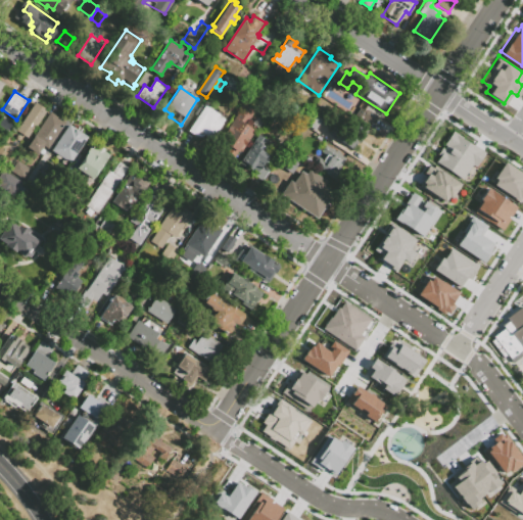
[(369,125),(376,113),(357,102),(350,113),(369,125)]
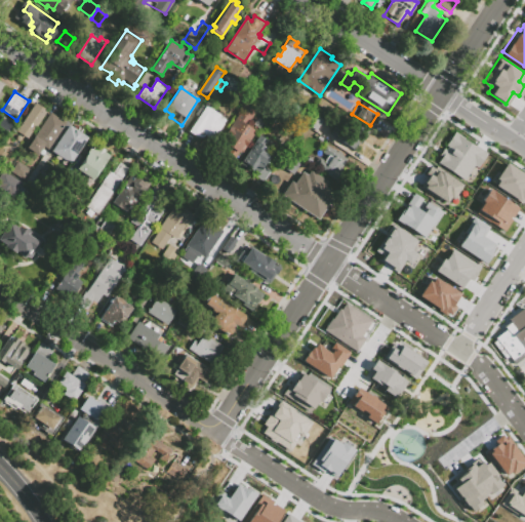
[(37,104),(47,111),(35,129),(33,128),(28,136),(18,130),(37,104)]
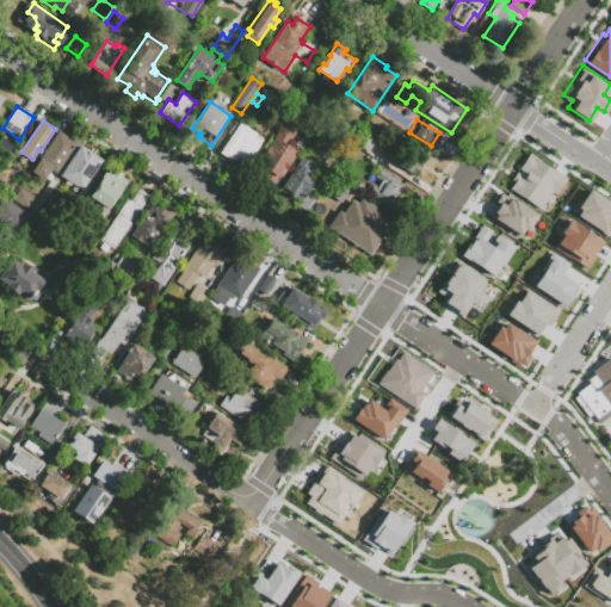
[(241,122),(257,134),(257,135),(264,140),(260,143),(261,144),(250,163),(239,158),(238,159),(236,159),(230,160),(221,153),(241,122)]
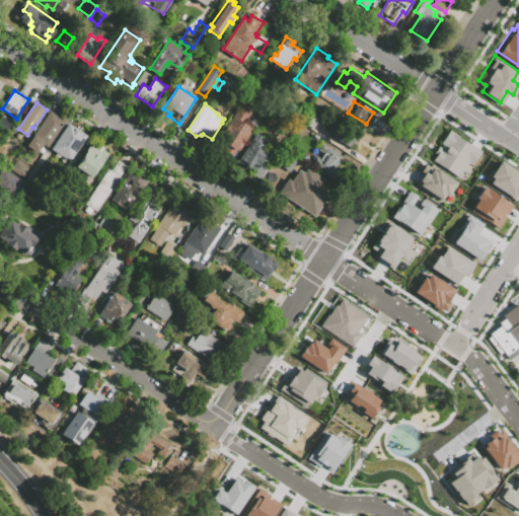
[(244,122),(254,129),(240,151),(233,146),(227,156),(217,149),(223,140),(220,138),(241,104),(251,111),(244,122)]
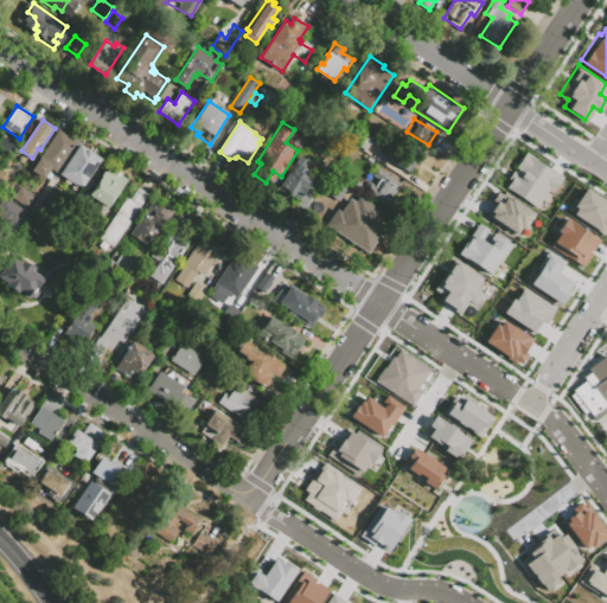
[(365,126),(377,134),(374,139),(375,139),(368,152),(355,143),(365,126)]
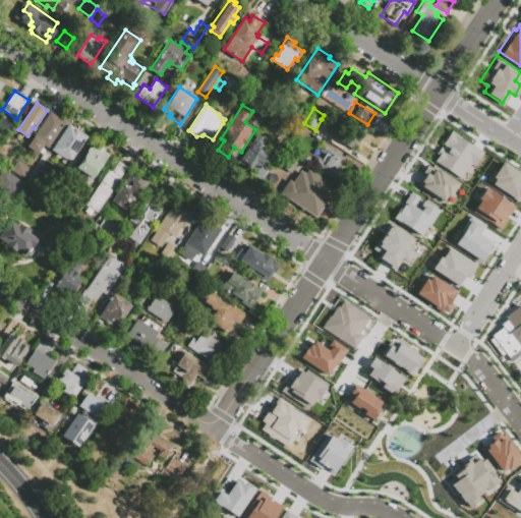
[(51,111),(66,122),(49,148),(44,145),(39,154),(27,147),(51,111)]
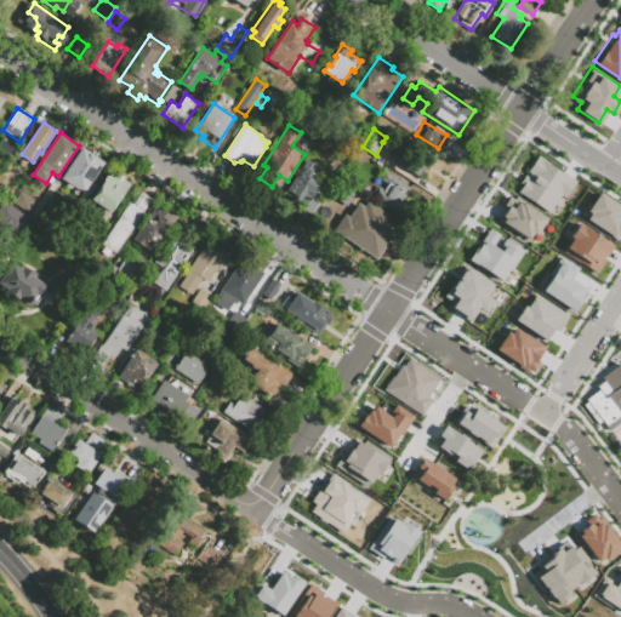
[(438,155),(428,170),(426,169),(421,177),(392,159),(405,138),(417,146),(419,142),(438,155)]
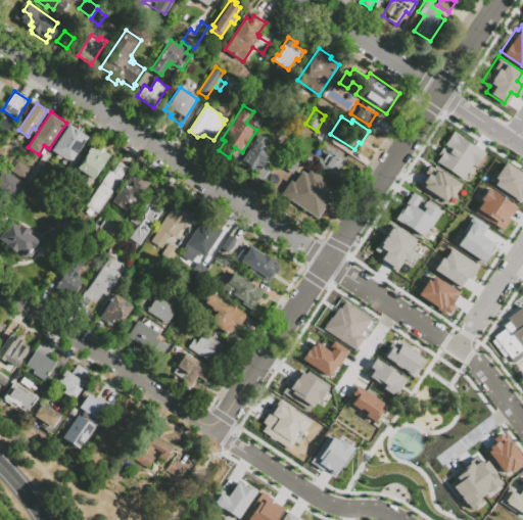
[(0,123),(2,121),(10,127),(8,131),(0,125),(0,123)]
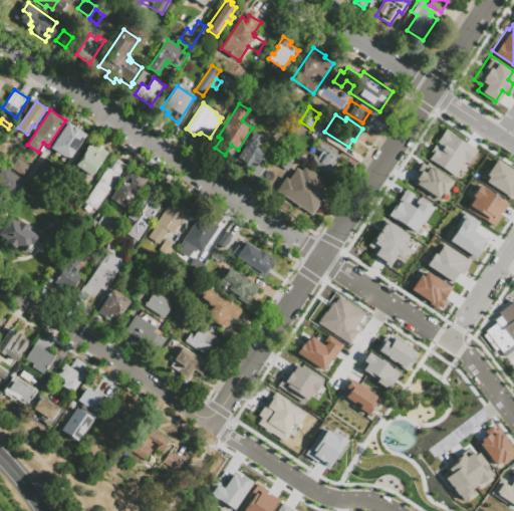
[(68,121),(87,135),(70,160),(51,148),(68,121)]
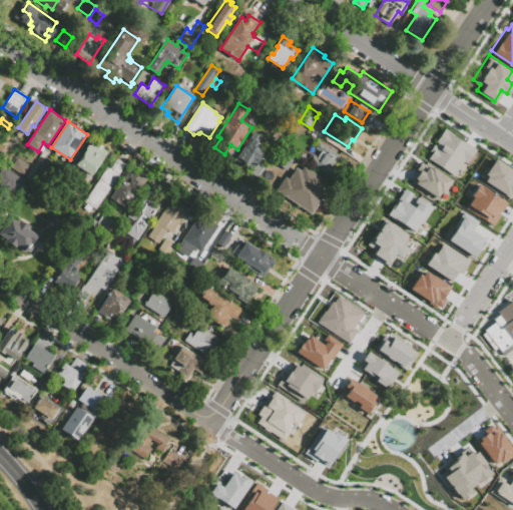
[(443,125),(475,146),(466,161),(462,158),(453,173),(427,156),(431,150),(428,148),(443,125)]
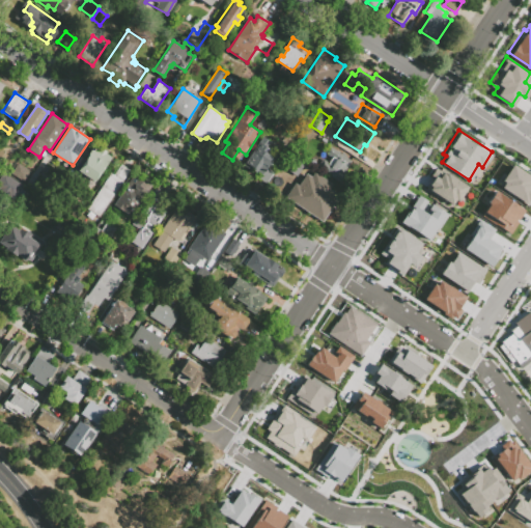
[(263,137),(272,141),(268,147),(271,150),(269,154),(275,158),(268,168),(274,172),(267,184),(259,178),(263,174),(257,170),(256,173),(245,165),(263,137)]
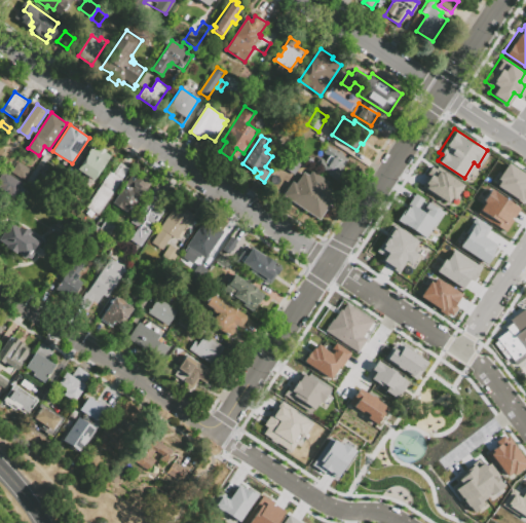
[(101,146),(107,150),(106,151),(112,156),(96,181),(78,169),(95,144),(100,147),(101,146)]
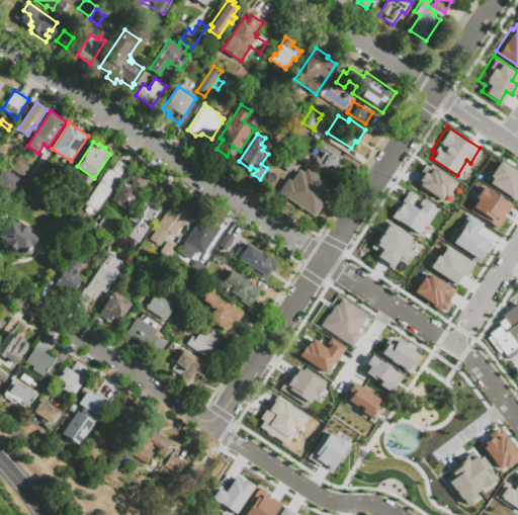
[(329,147),(343,157),(338,165),(340,166),(338,169),(342,172),(337,180),(316,166),(329,147)]
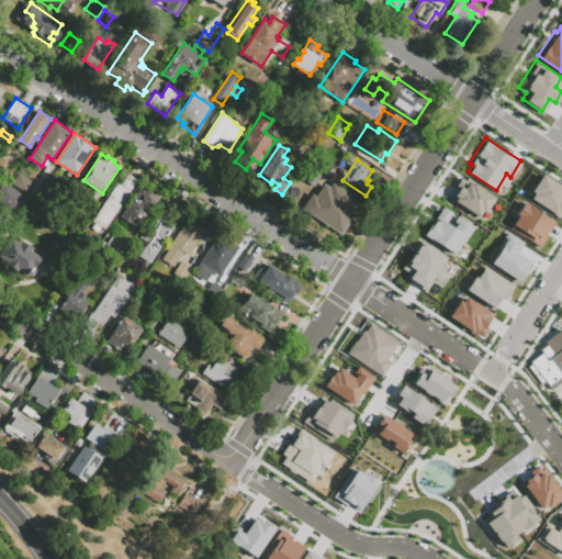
[(303,178),(311,166),(324,174),(315,187),(303,178)]
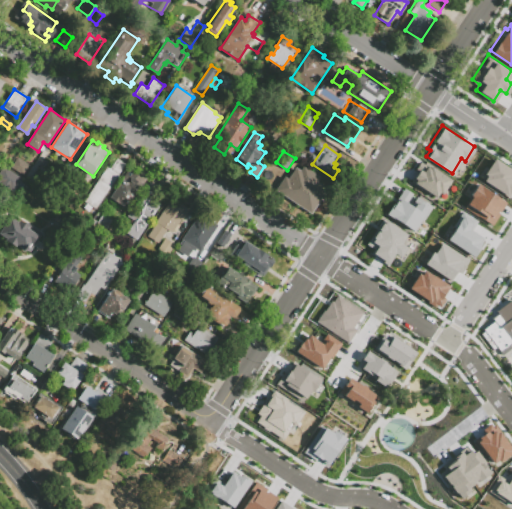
[(492,155),(511,167),(511,185),(507,193),(482,177),(485,173),(482,171),(492,155)]
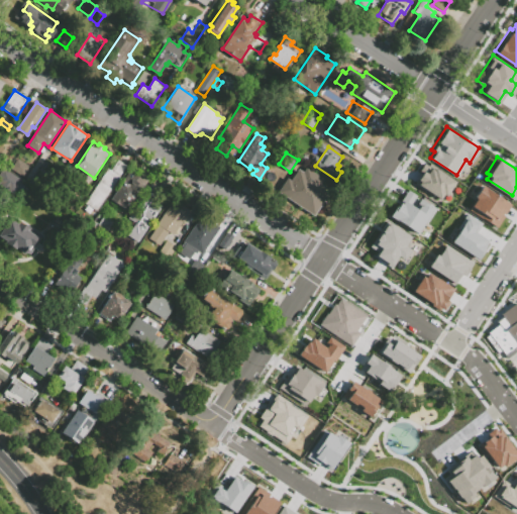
[(18,159),(30,167),(24,178),(9,169),(14,161),(16,162),(18,159)]
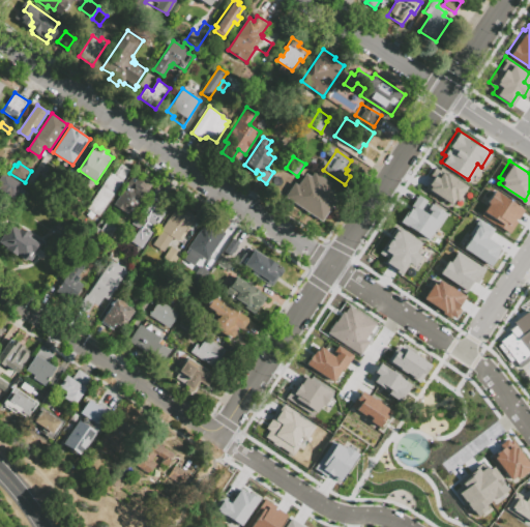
[(100,216),(88,208),(112,172),(115,175),(122,164),(131,170),(124,181),(123,180),(100,216)]
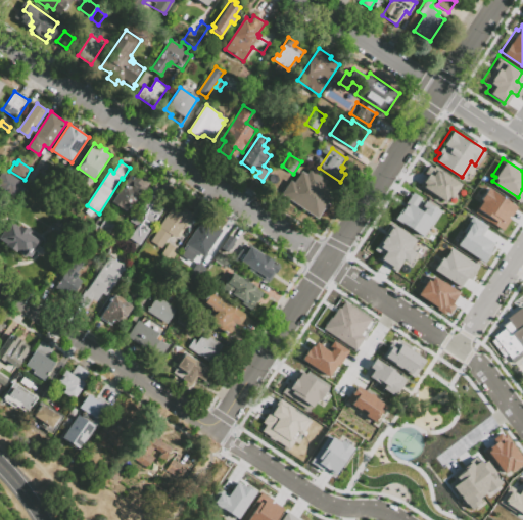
[(417,182),(443,199),(446,194),(449,196),(459,181),(439,168),(440,167),(433,162),(432,164),(427,161),(422,170),(424,172),(417,182)]
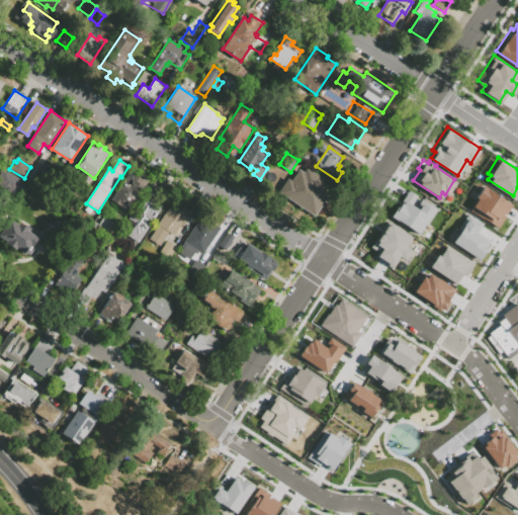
[(15,190),(4,183),(5,181),(0,178),(0,169),(2,166),(22,179),(15,190)]
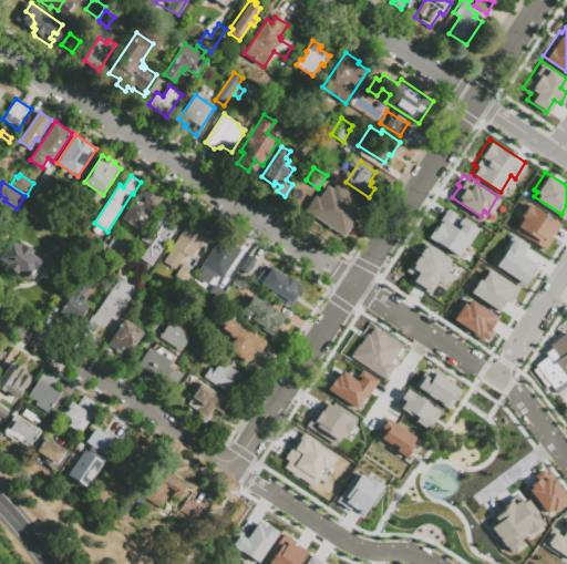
[(363,208),(346,237),(309,213),(328,185),(363,208)]
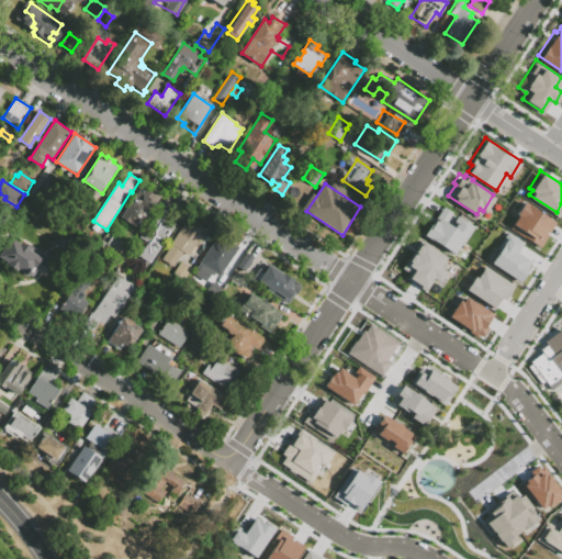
[(141,230),(122,216),(133,200),(135,202),(138,198),(136,197),(144,185),(163,197),(141,230)]
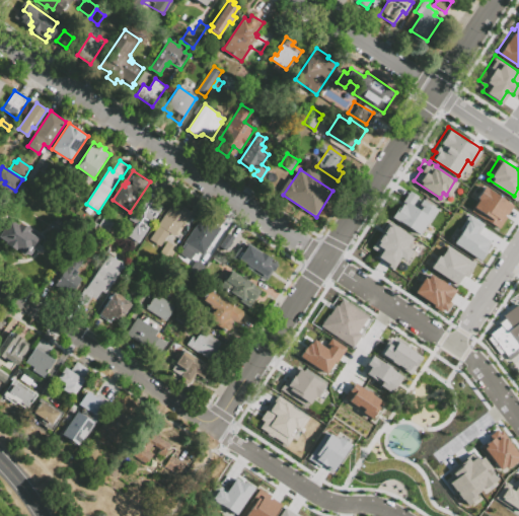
[(40,172),(50,179),(43,191),(31,183),(40,172)]
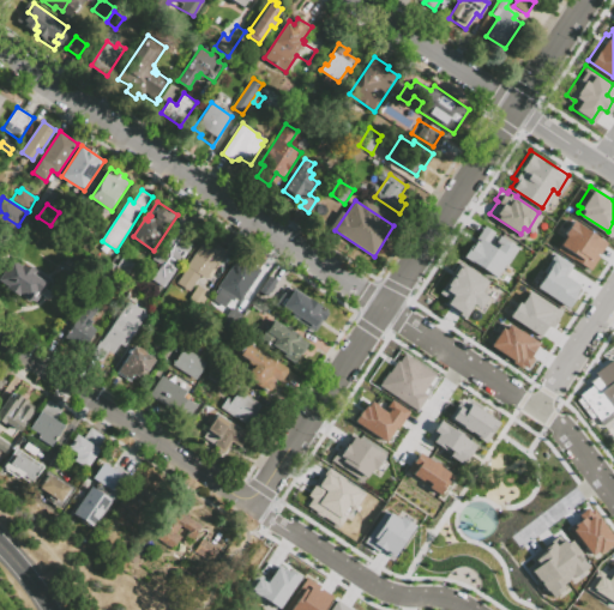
[(314,205),(325,212),(320,218),(311,212),(314,205)]
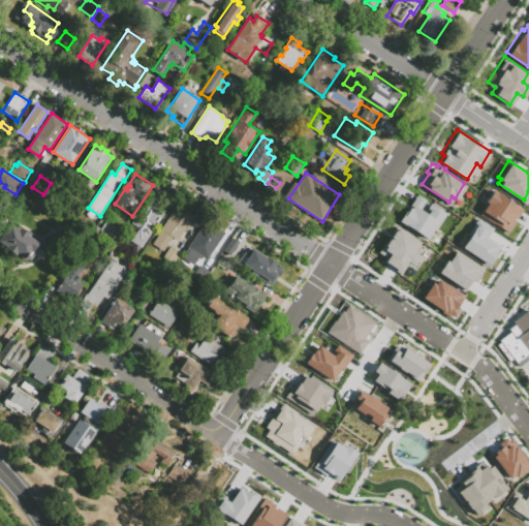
[(71,199),(61,192),(68,180),(80,187),(71,199)]
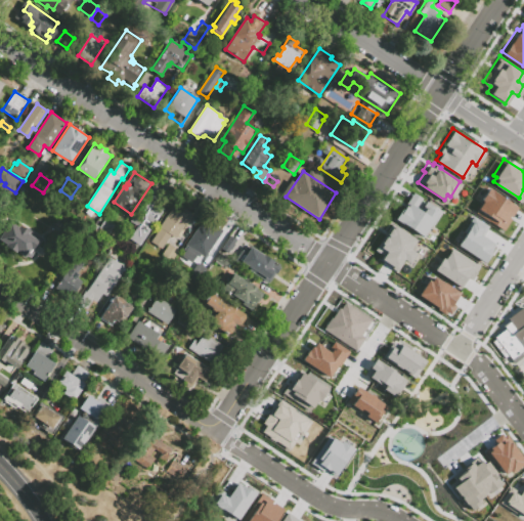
[(487,185),(517,204),(503,227),(474,210),(481,199),(479,198),(487,185)]
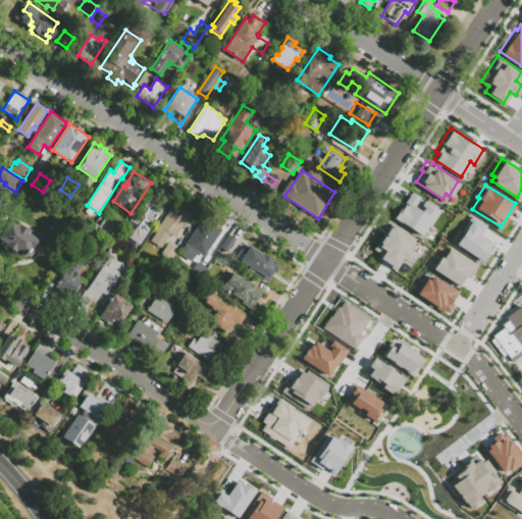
[(140,243),(132,238),(140,225),(132,220),(155,186),(163,192),(156,203),(164,209),(149,231),(147,230),(140,243)]
